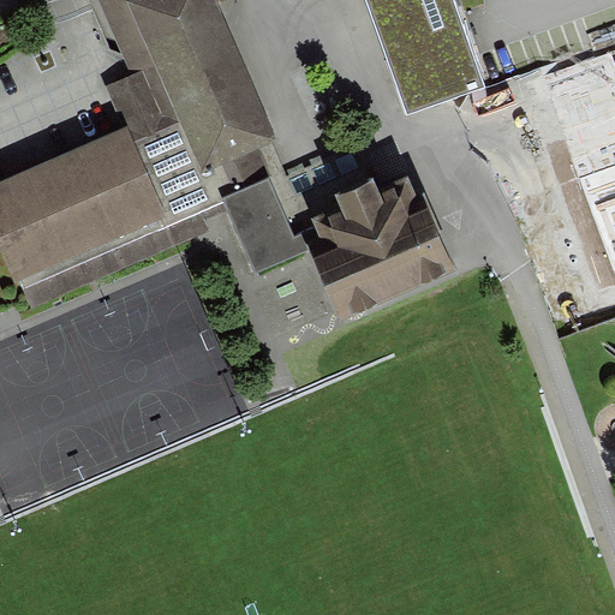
[(100,0),(135,76),(107,88),(124,125),(129,123),(137,141),(180,121),(203,173),(224,165),(258,149),(273,143),(278,141),(218,5),(215,0),(100,0)]
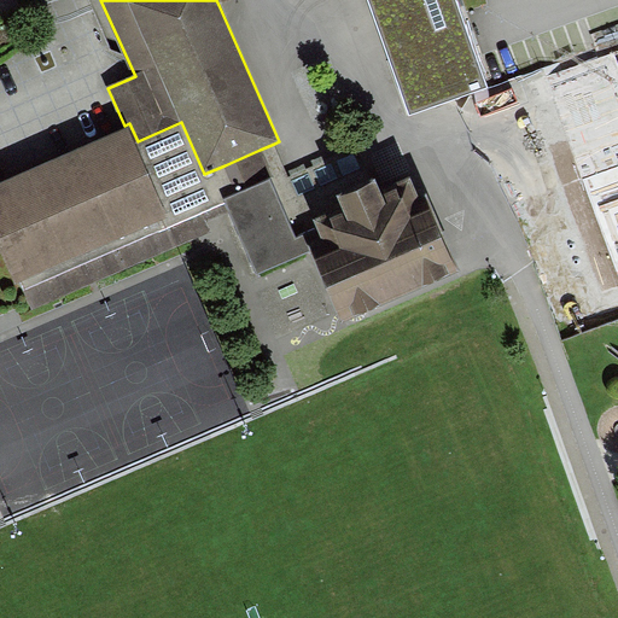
[(456,0),(366,0),(406,114),(487,86),(456,0)]
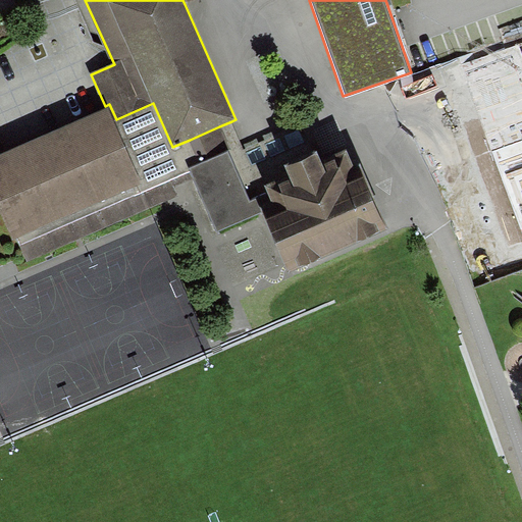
[(521,43),(484,58),(516,143),(521,141),(521,43)]
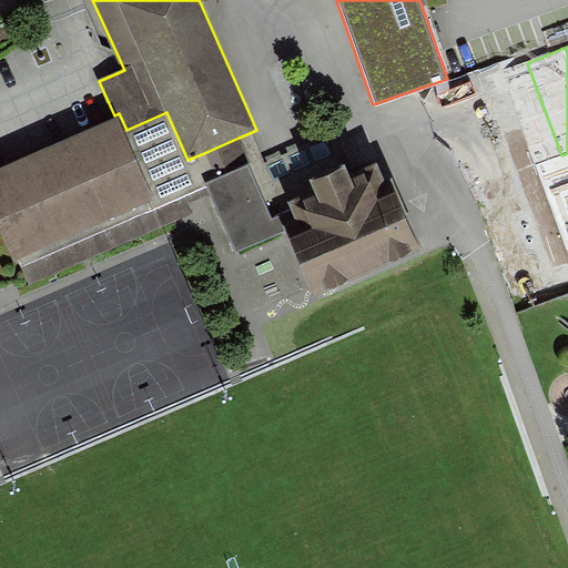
[(114,115),(0,166),(0,229),(14,262),(20,260),(30,283),(192,212),(189,203),(211,193),(206,183),(217,179),(206,152),(188,160),(166,112),(127,130),(119,113),(114,115)]
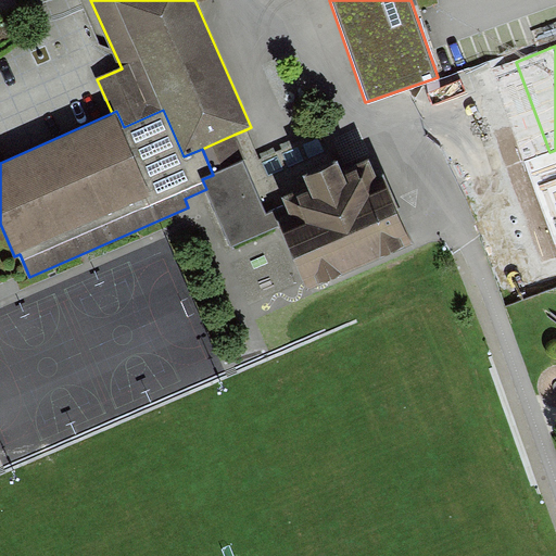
[(267,214),(273,211),(286,205),(282,200),(307,189),(302,178),(340,162),(327,133),(261,161),(247,129),(234,135),(244,161),(267,214)]
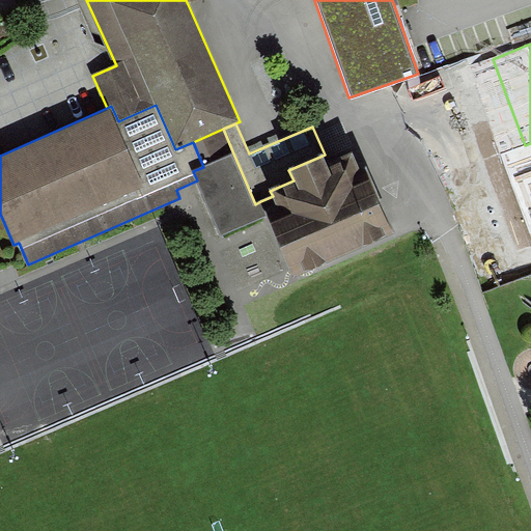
[(223,129),(193,142),(203,167),(233,154),(223,129)]
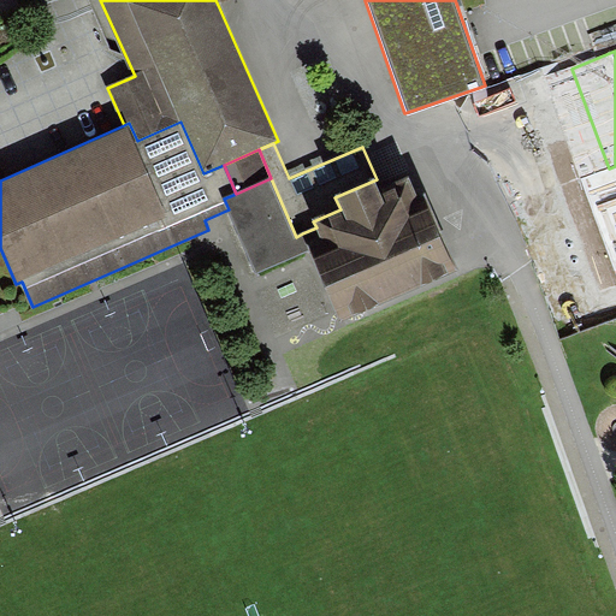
[(258,273),(309,250),(302,234),(296,237),(271,178),(236,194),(224,199),(229,209),(258,273)]
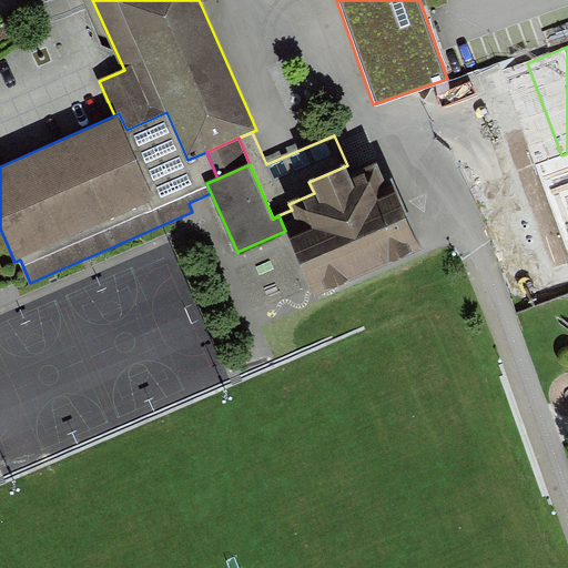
[(292,210),(302,234),(288,240),(313,298),(425,250),(392,175),(383,179),(377,165),(352,176),(347,165),(308,182),(314,193),(288,204),(292,210)]
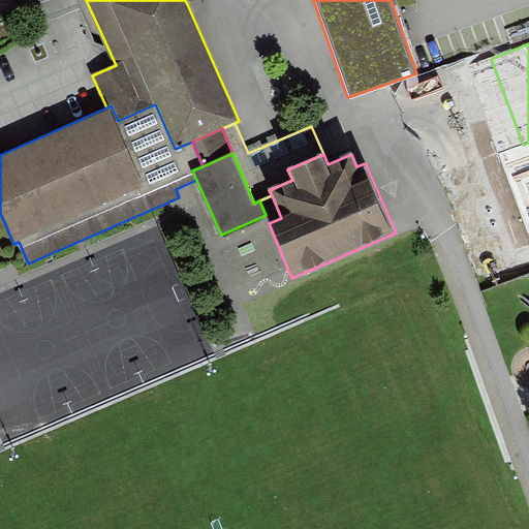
[(528,155),(505,164),(525,219),(528,217),(528,155)]
